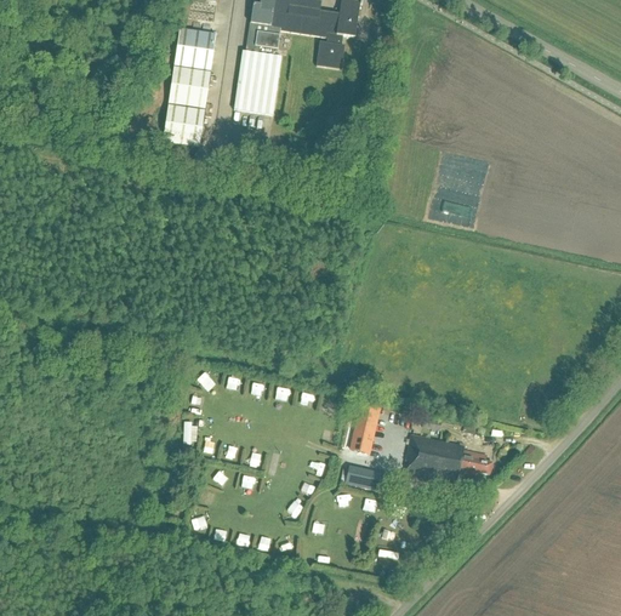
[(322,0),(258,0),(258,3),(252,3),(246,50),(243,50),(234,108),(273,114),(281,55),(277,55),(280,30),(326,36),(326,41),(319,41),(315,64),(341,68),(345,44),(342,44),(343,34),(355,36),(360,3),(363,4),(363,0),(342,0),(340,12),(320,10),(322,0)]
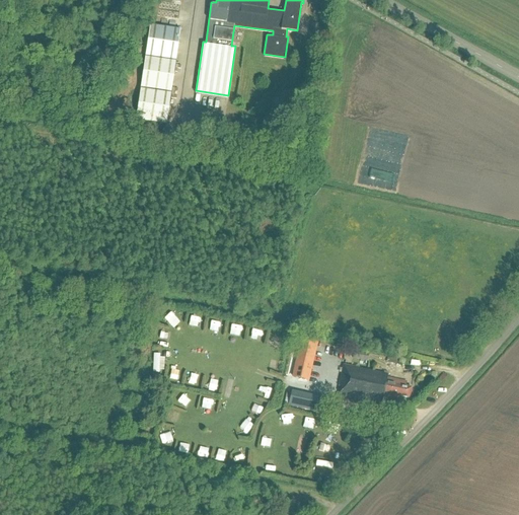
[(166,121),(179,26),(150,22),(137,117),(166,121)]
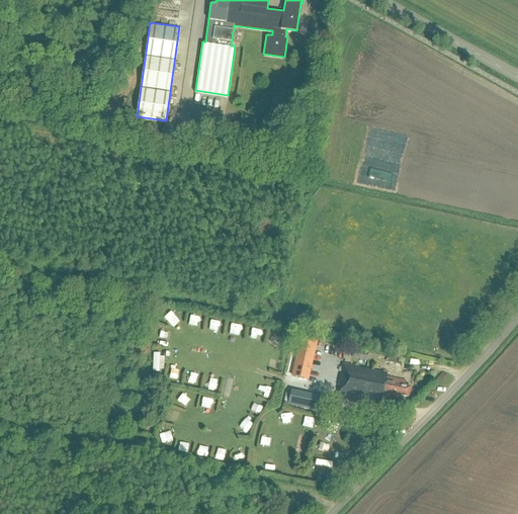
[(166,321),(173,315),(167,308),(160,314),(166,321)]
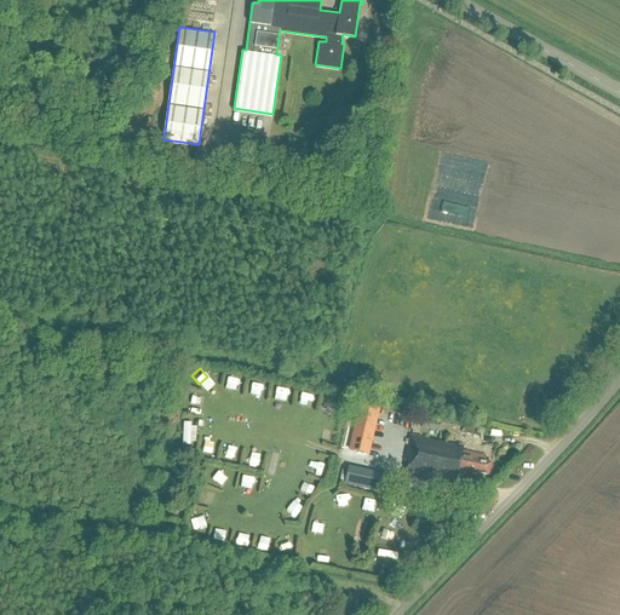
[(199,395),(185,394),(184,403),(197,404),(199,395)]
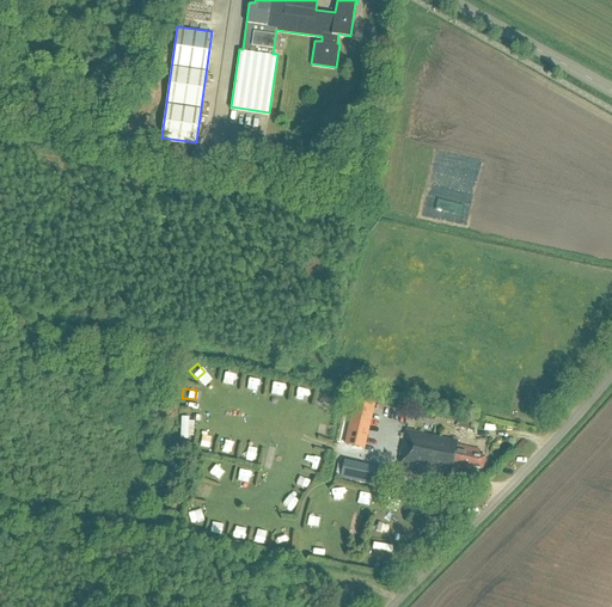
[(293,388),(289,397),(299,400),(303,392),(293,388)]
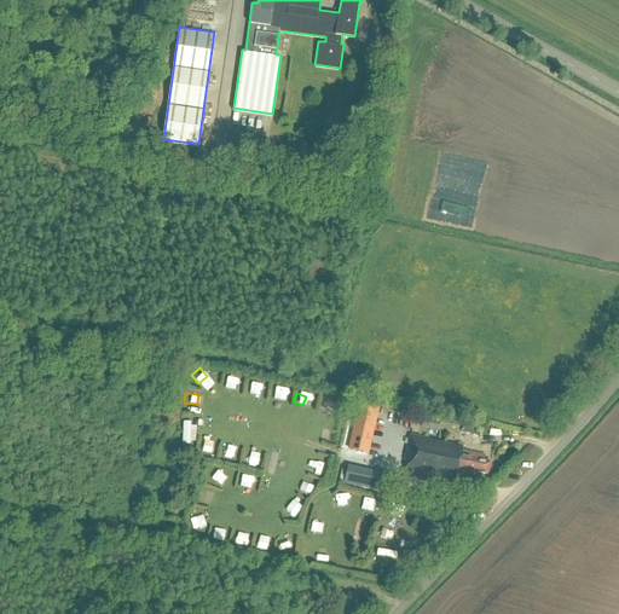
[(371,451),(379,413),(359,411),(353,449),(371,451)]
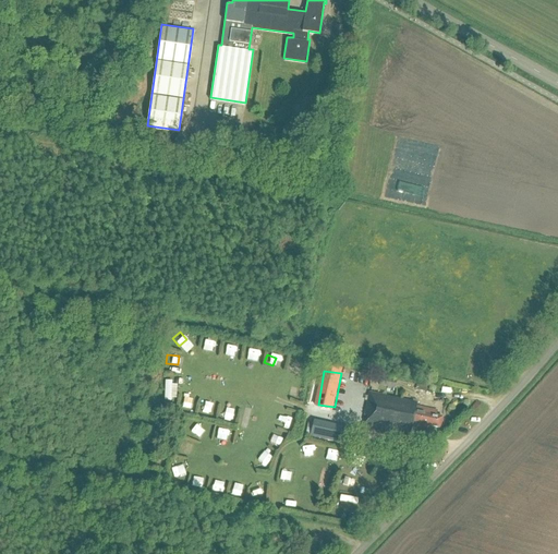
[(380,373),(379,375),(378,382),(395,385),(397,376),(380,373)]
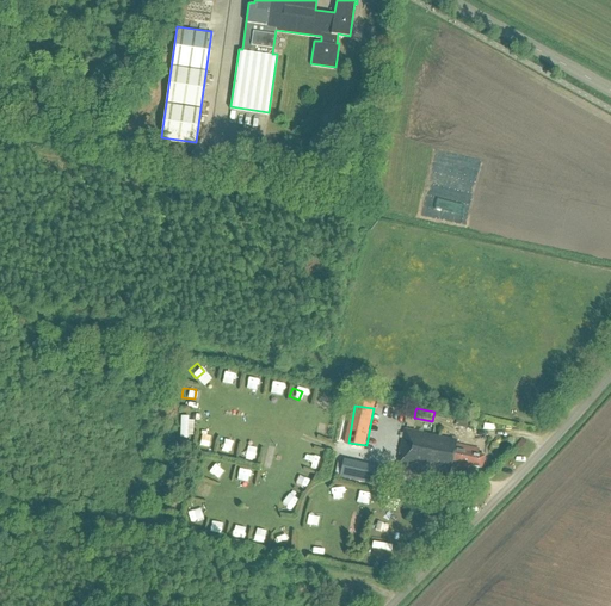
[(186,413),(176,413),(174,436),(186,437),(186,413)]
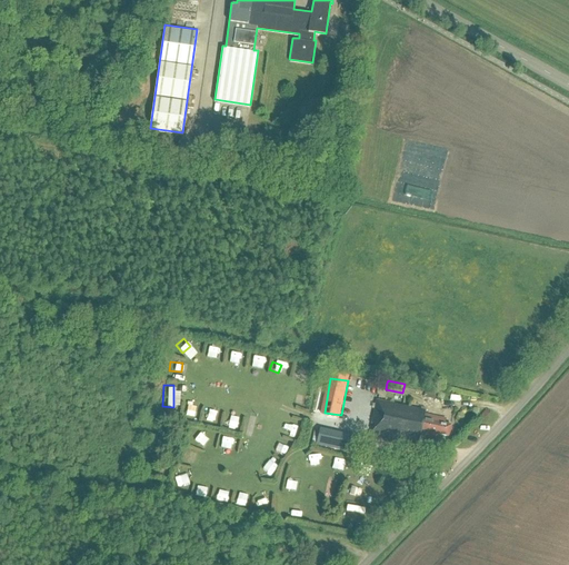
[(293,392),(291,402),(302,403),(303,393),(293,392)]
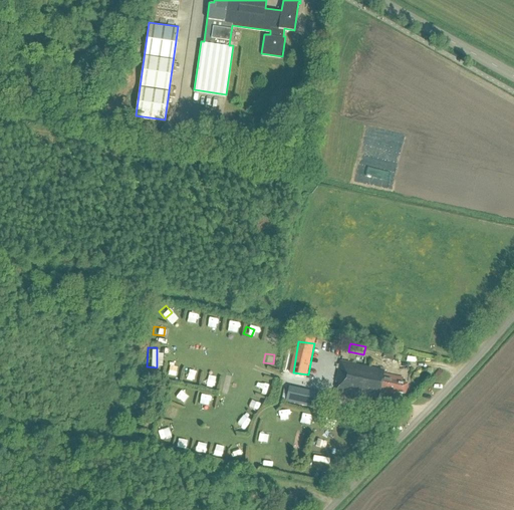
[(406,392),(408,381),(400,379),(401,374),(383,371),(384,367),(341,357),(336,379),(338,380),(336,390),(378,399),(379,391),(397,394),(398,390),(406,392)]
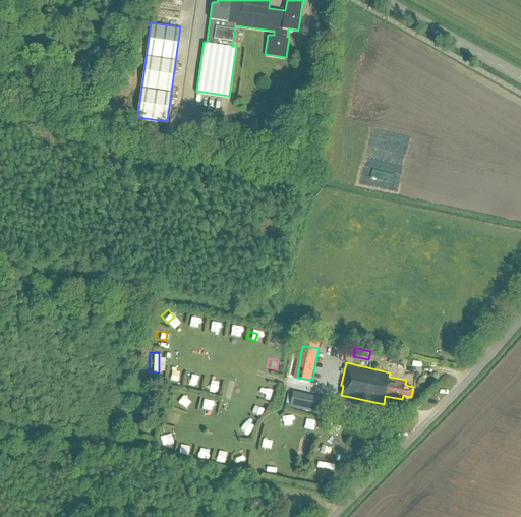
[(168,368),(166,379),(177,381),(179,370),(168,368)]
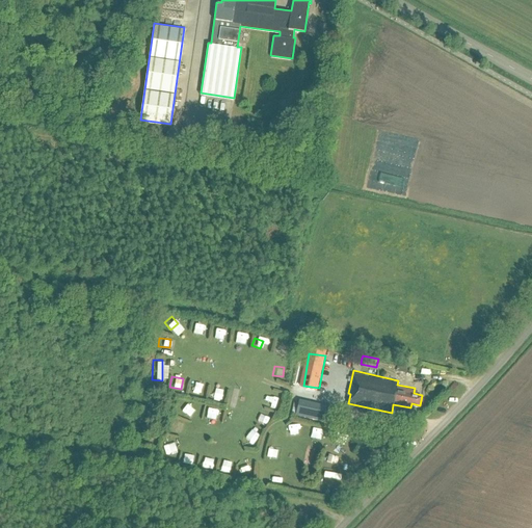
[(193,376),(190,391),(198,393),(203,378),(193,376)]
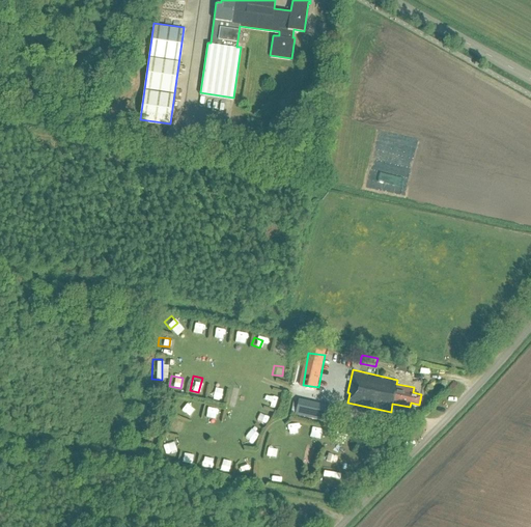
[(216,397),(220,386),(211,383),(206,394),(216,397)]
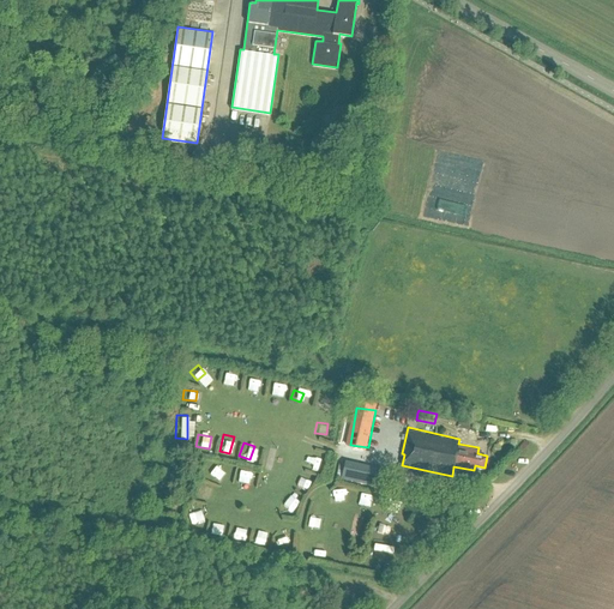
[(307,451),(301,465),(314,470),(319,456),(307,451)]
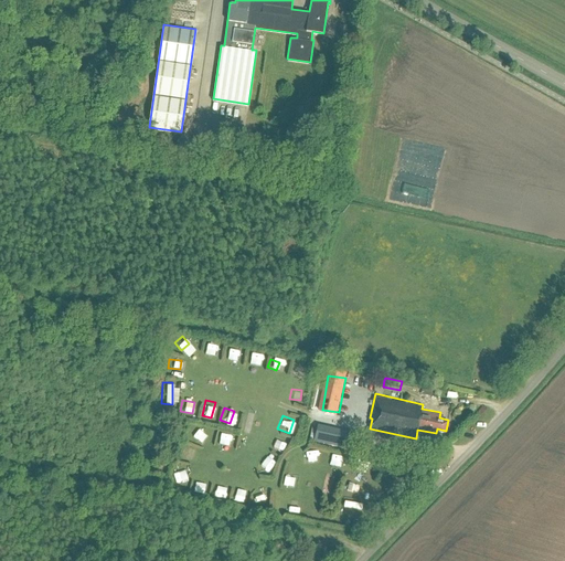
[(349,446),(352,431),(318,422),(313,437),(349,446)]
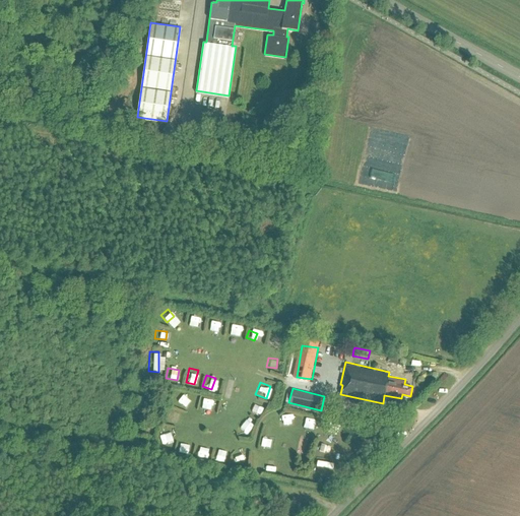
[(175,400),(183,406),(188,399),(180,393),(175,400)]
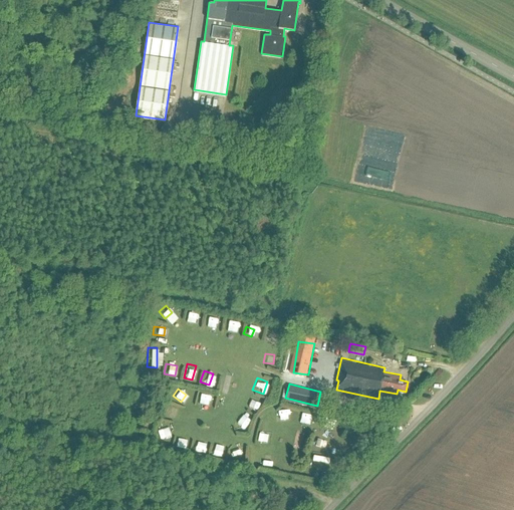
[(196,405),(207,405),(208,393),(196,393),(196,405)]
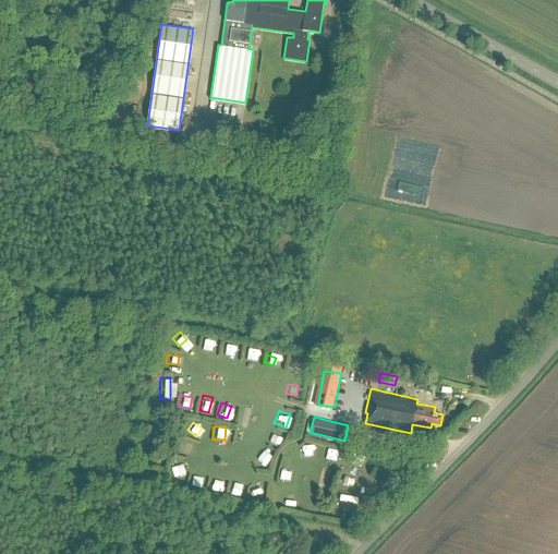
[(276,445),(280,435),(270,431),(266,441),(276,445)]
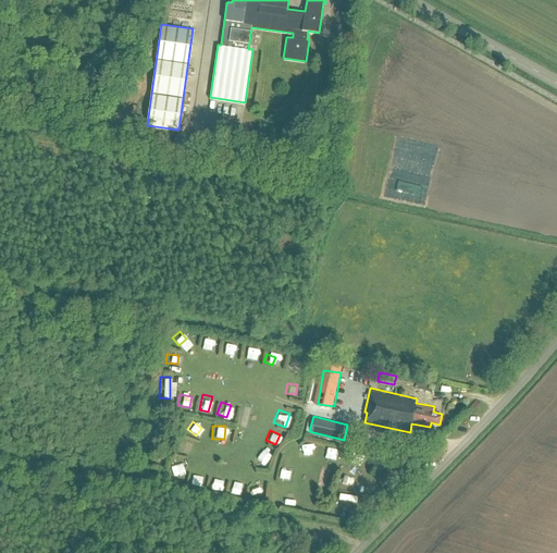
[(176,447),(190,452),(193,443),(180,439),(176,447)]
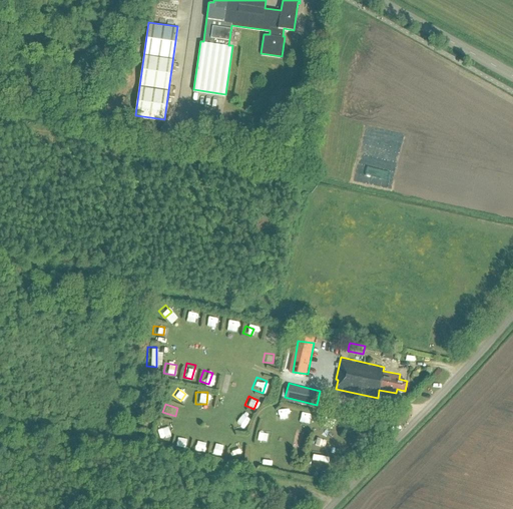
[(237,429),(248,421),(240,408),(228,416),(237,429)]
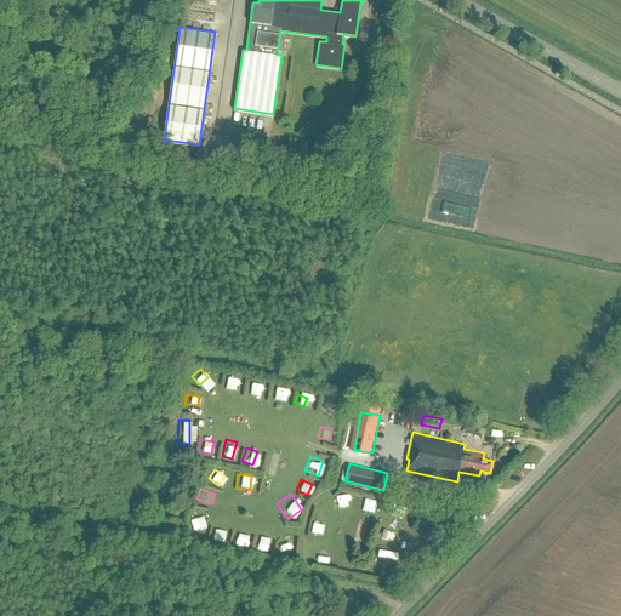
[(188,514),(188,526),(201,526),(201,514),(188,514)]
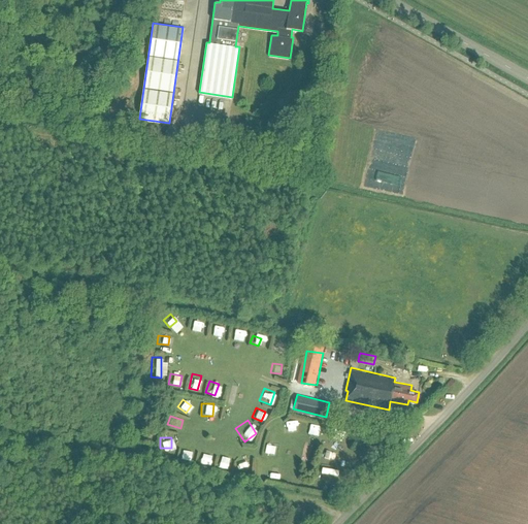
[(197,462),(206,463),(207,448),(198,447),(197,462)]
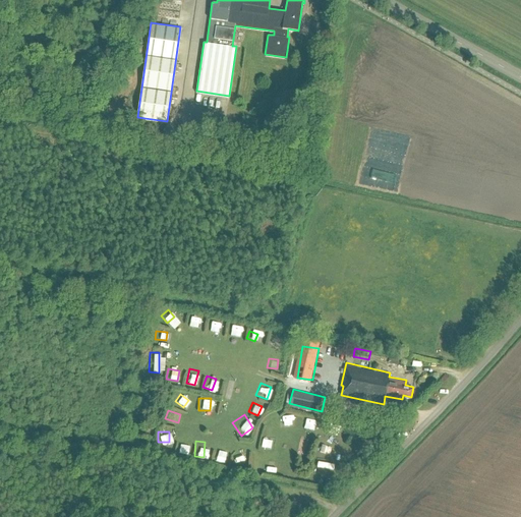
[(177,452),(185,452),(185,442),(177,442),(177,452)]
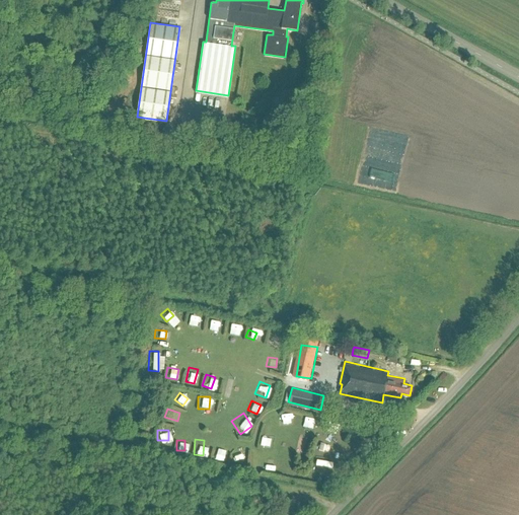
[(232,460),(240,460),(240,449),(232,449),(232,460)]
